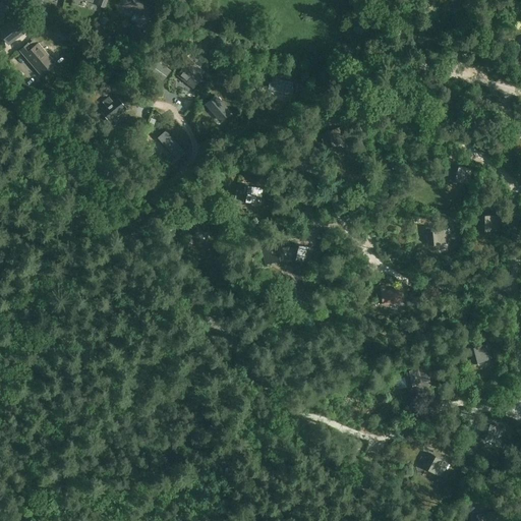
[(42,0),(35,0),(30,7),(40,9),(42,0)]
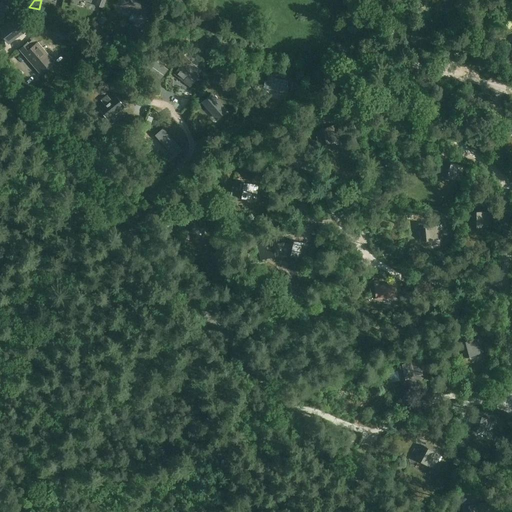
[(149,12),(142,9),(145,0),(119,0),(117,5),(139,15),(136,23),(143,26),(149,12)]
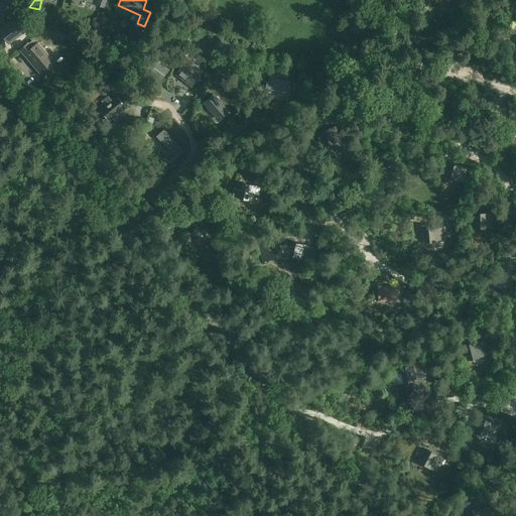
[(5,5),(0,9),(0,17),(1,19),(11,12),(5,5)]
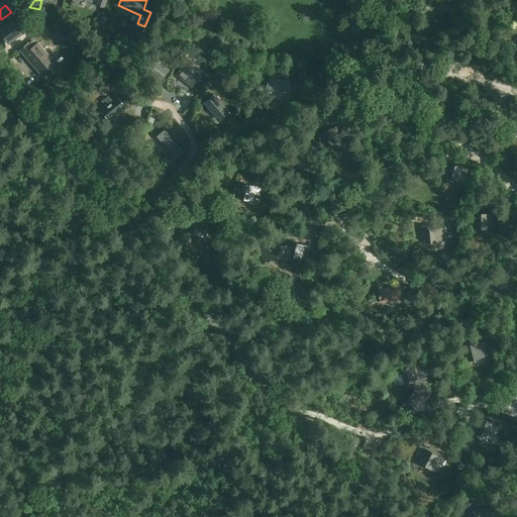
[(35,22),(45,28),(48,22),(38,16),(35,22)]
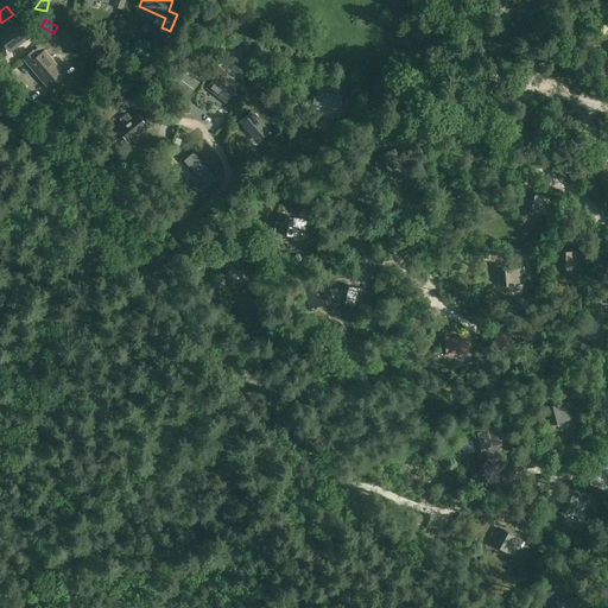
[(0,36),(0,37),(11,51),(30,36),(19,21),(0,36)]
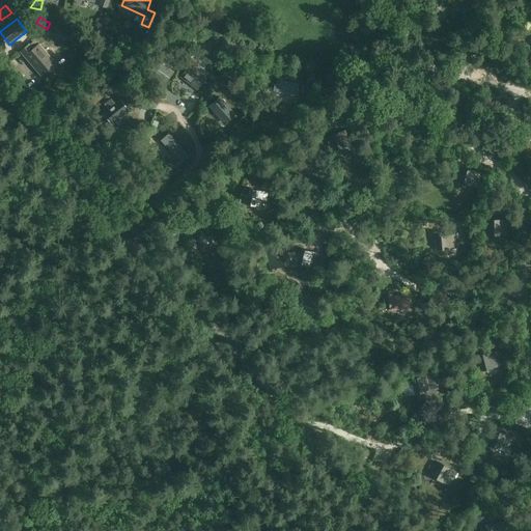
[(60,29),(56,35),(67,43),(72,36),(60,29)]
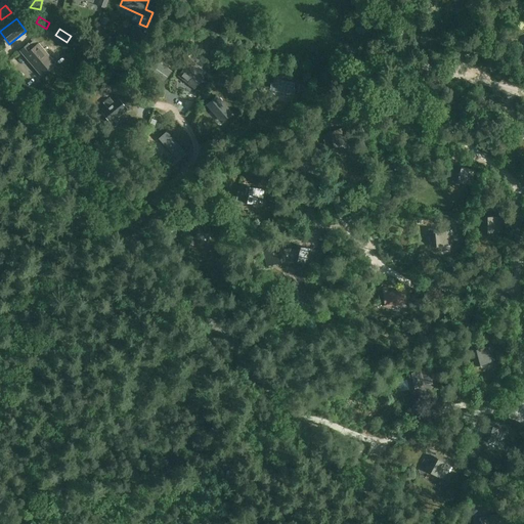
[(108,38),(99,50),(108,57),(118,45),(108,38)]
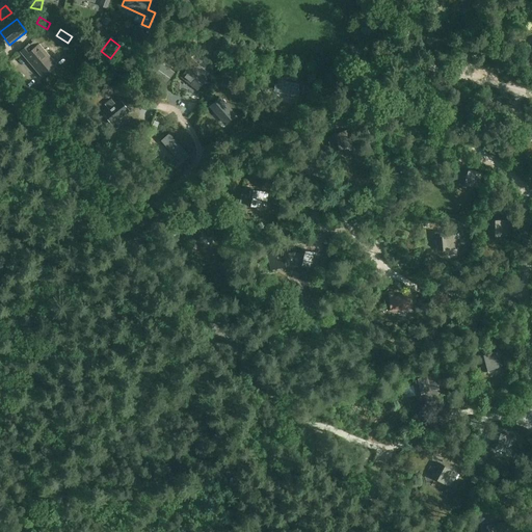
[(55,64),(38,45),(32,50),(28,45),(20,52),(41,77),(55,64)]
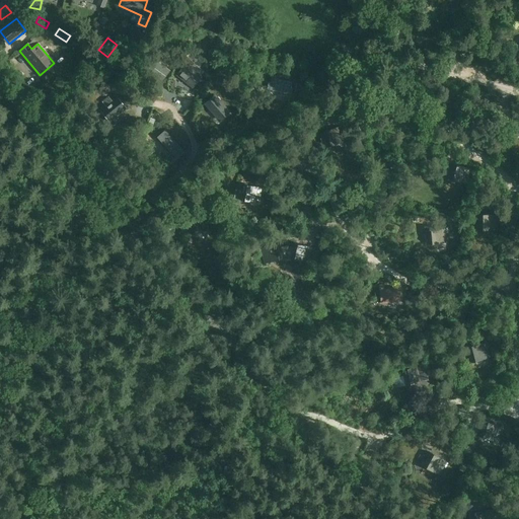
[(147,64),(141,72),(154,83),(160,74),(147,64)]
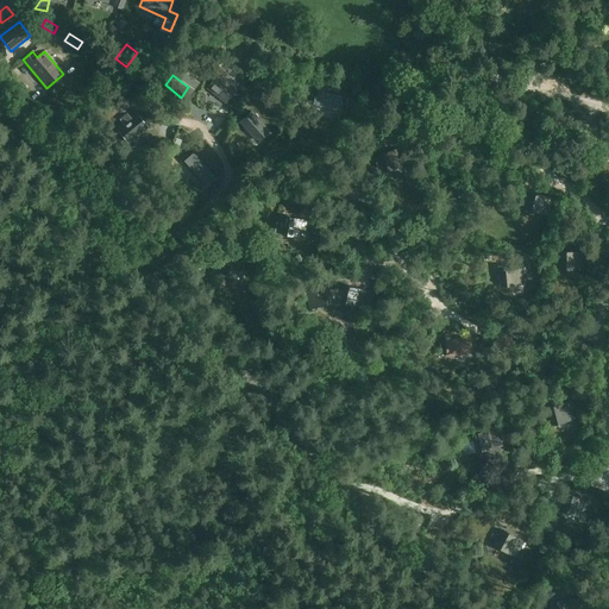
[(240,93),(224,82),(215,95),(231,106),(240,93)]
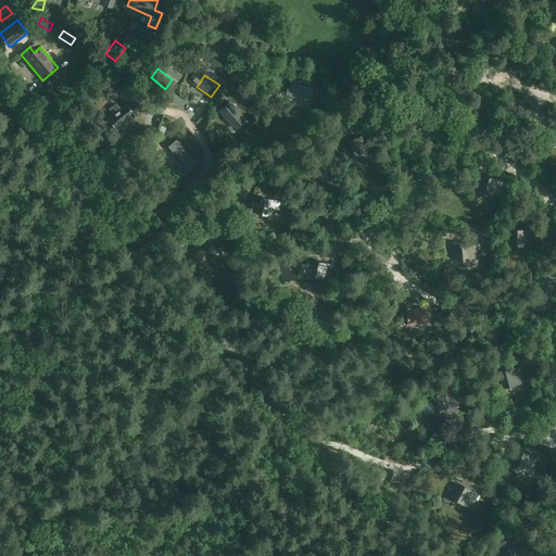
[(313,88),(291,84),(290,89),(287,88),(286,96),(312,101),(314,95),(312,95),(313,88)]
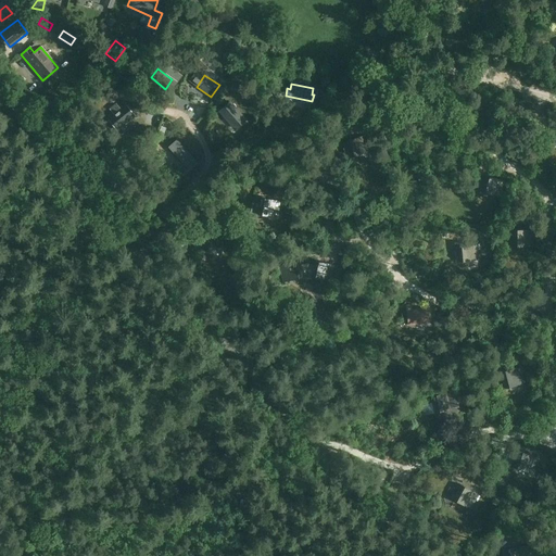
[(230,102),(219,112),(234,127),(235,129),(245,119),(244,118),(230,102)]
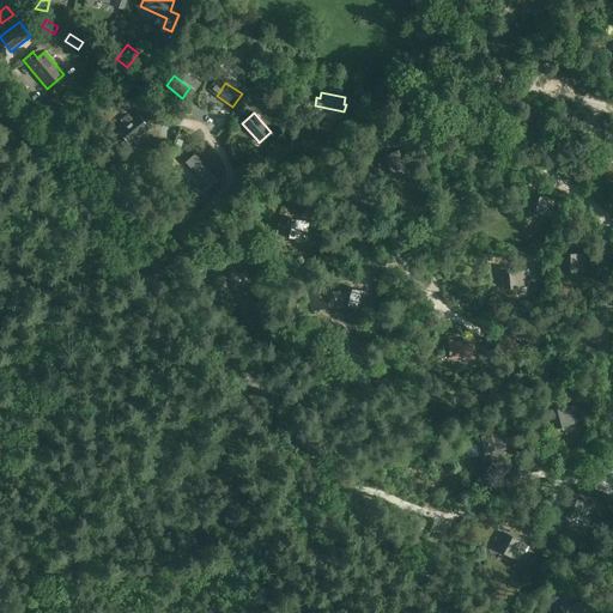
[(129,143),(149,128),(138,115),(132,120),(128,115),(121,120),(126,125),(119,129),(129,143)]
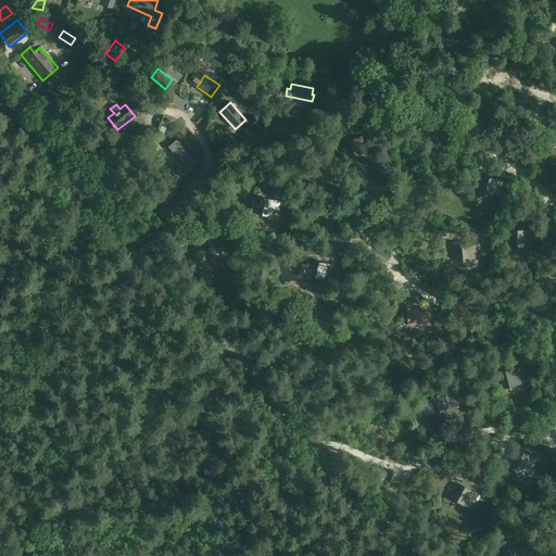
[(351,159),(370,151),(365,135),(343,142),(345,149),(346,148),(351,159)]
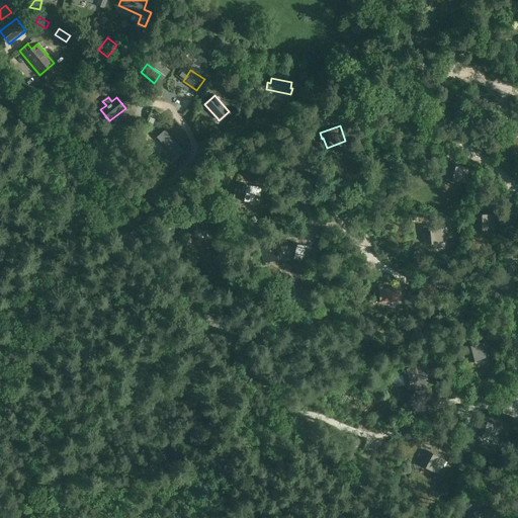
[(183,150),(165,130),(157,137),(175,158),(183,150)]
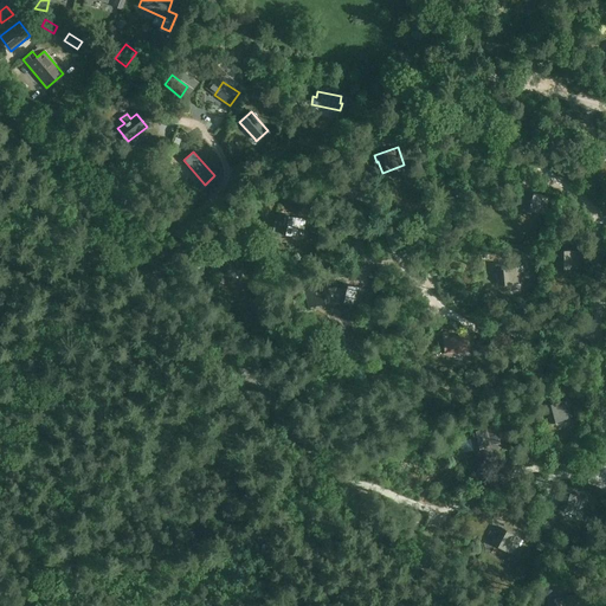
[(524,210),(546,216),(550,197),(527,191),(524,198),(527,198),(524,210)]
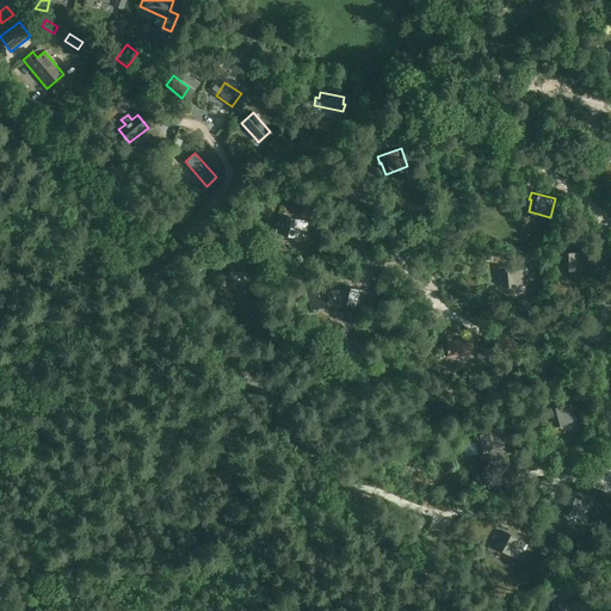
[(281,236),(307,240),(309,221),(284,217),(283,224),(277,223),(276,230),(282,230),(281,236)]
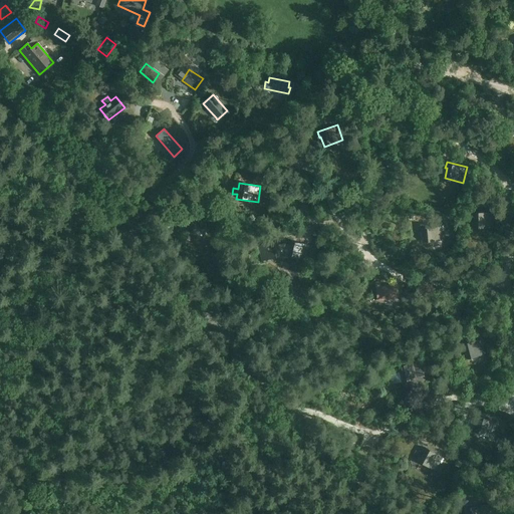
[(474,228),(494,228),(493,212),(472,213),(472,218),(474,218),(474,228)]
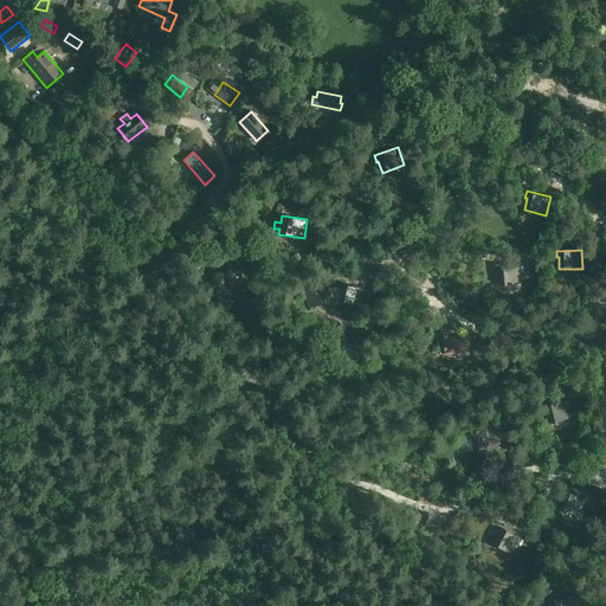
[(501,285),(522,284),(521,266),(496,268),(496,275),(500,274),(501,285)]
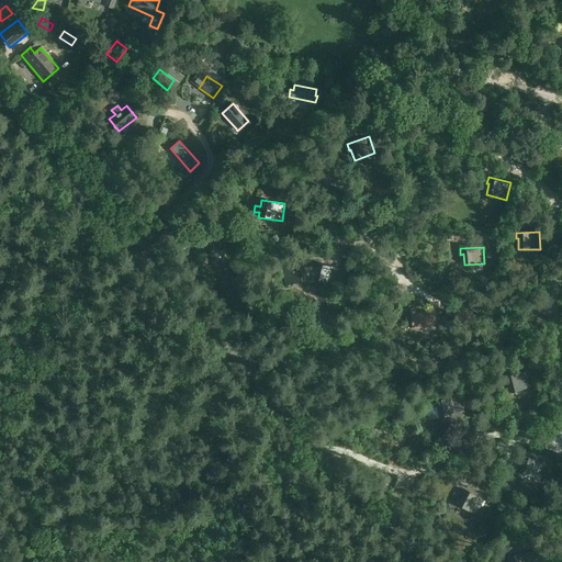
[(316,268),(315,280),(335,285),(338,269),(315,263),(315,268),(316,268)]
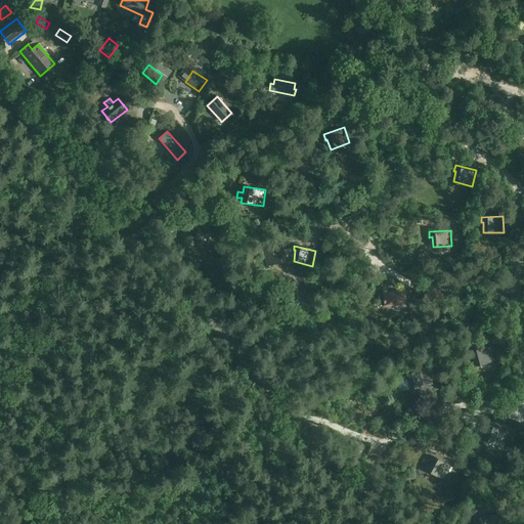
[(284,250),(282,247),(263,252),(267,267),(286,261),(282,250),(284,250)]
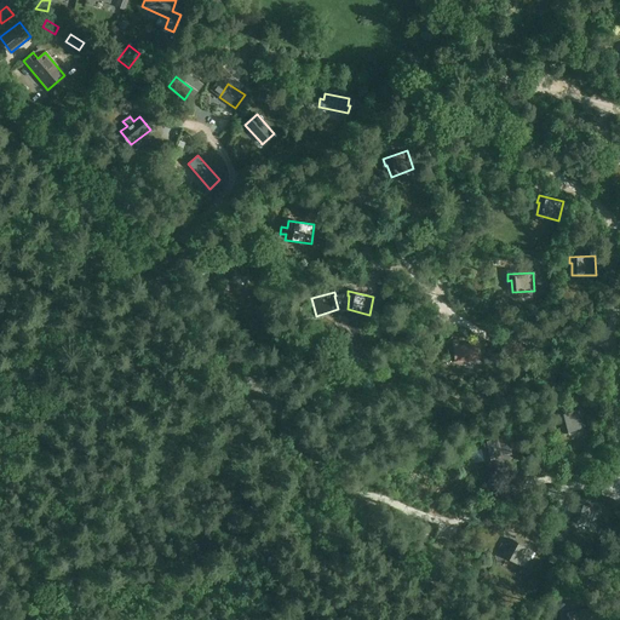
[(480,360),(477,343),(453,346),(455,363),(480,360)]
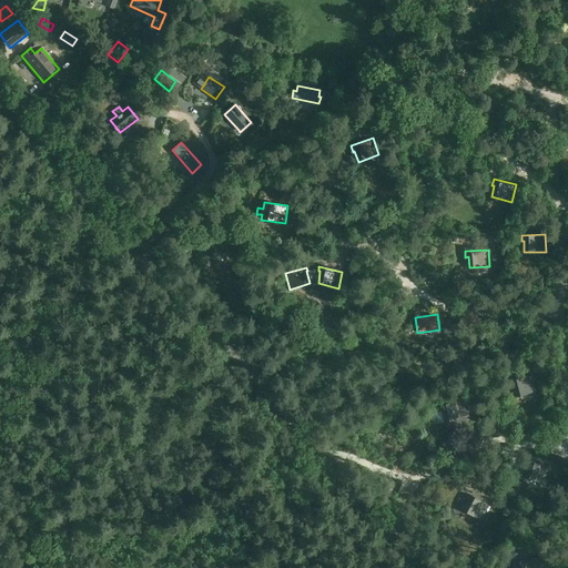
[(516,397),(537,392),(533,374),(509,379),(511,387),(514,386),(516,397)]
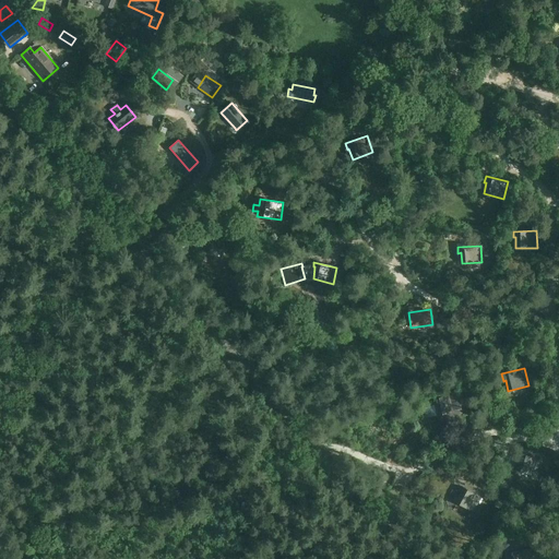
[(449,413),(460,411),(458,401),(460,401),(458,391),(453,392),(453,395),(432,400),(433,405),(436,404),(438,415),(448,413),(448,414),(449,413)]
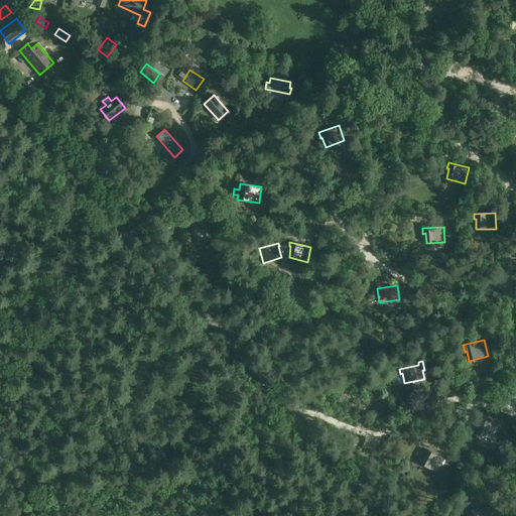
[(389,379),(399,378),(398,369),(388,370),(389,379)]
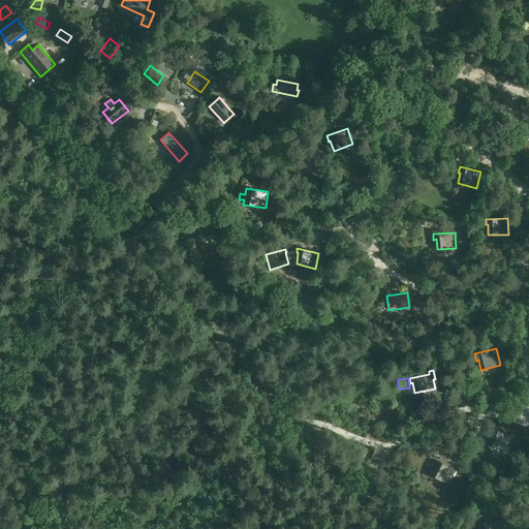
[(489,444),(507,450),(512,435),(492,428),(490,434),(492,434),(489,444)]
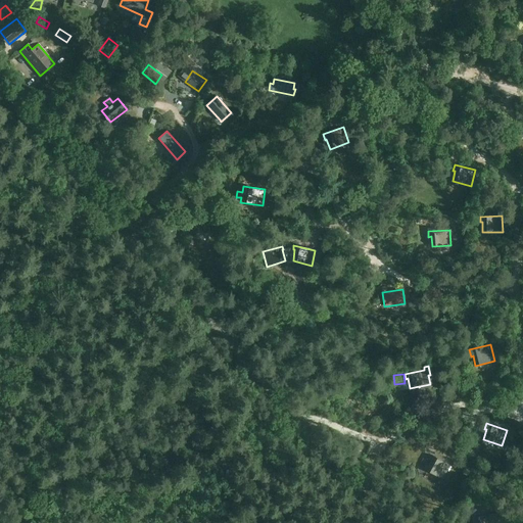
[(432,455),(429,460),(430,461),(425,470),(442,479),(450,465),(432,455)]
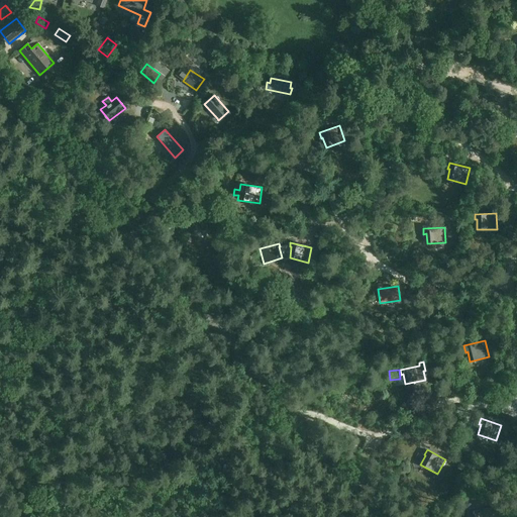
[(470,516),(489,516),(488,507),(467,511),(468,516),(470,516)]
